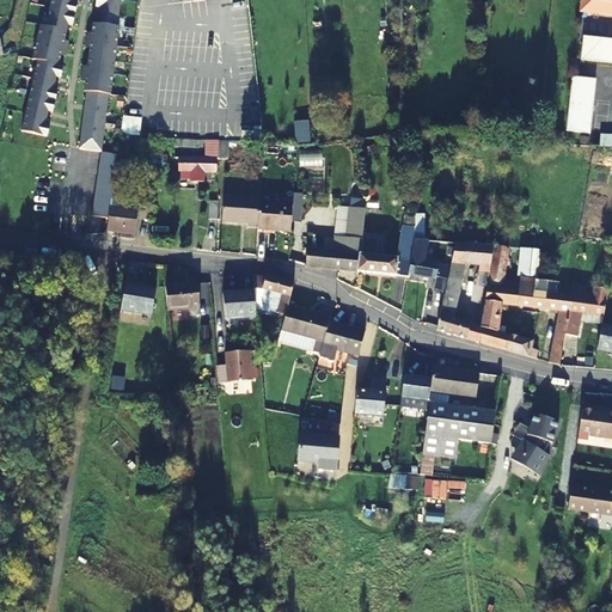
[(72,6),(73,0),(51,0),(49,13),(74,18),(77,7),(72,6)]
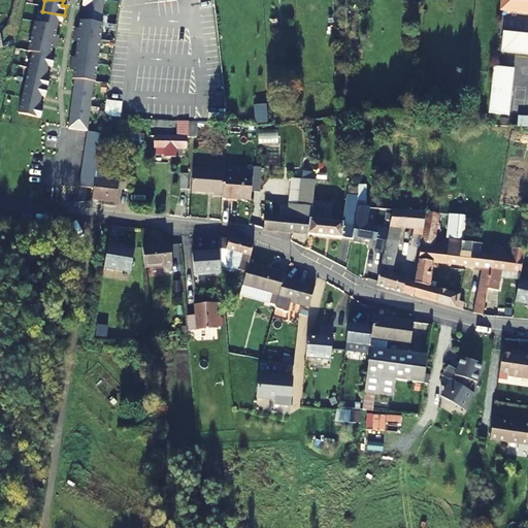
[(83,23),(100,25),(103,2),(85,0),(81,0),(81,8),(85,8),(83,23)]
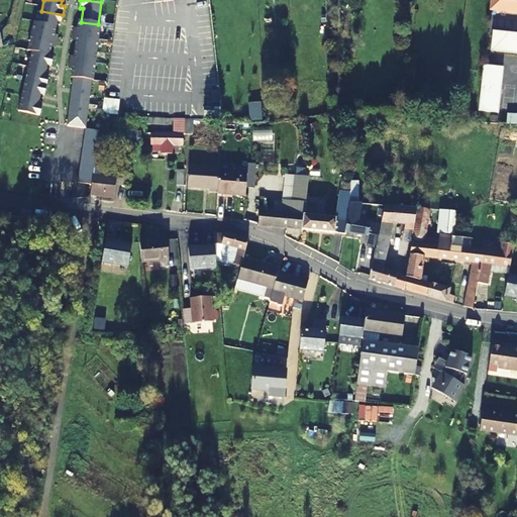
[(516,0),(493,0),(492,13),(516,15),(516,0)]
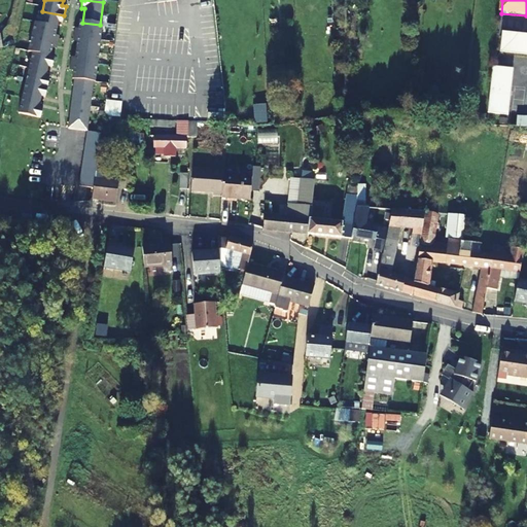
[(64,15),(42,11),(38,27),(57,31),(58,25),(62,26),(64,15)]
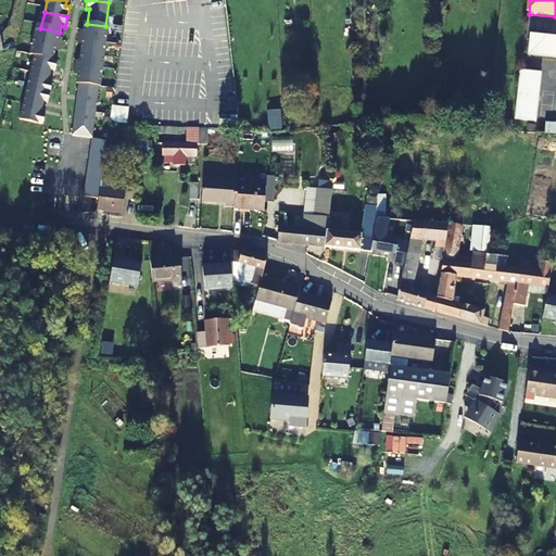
[(87,24),(83,24),(80,42),(104,46),(108,27),(105,26),(87,24)]
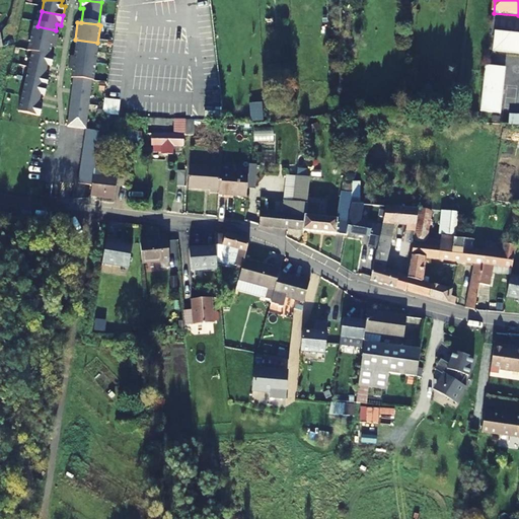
[(56,30),(38,26),(33,25),(30,38),(53,43),(56,30)]
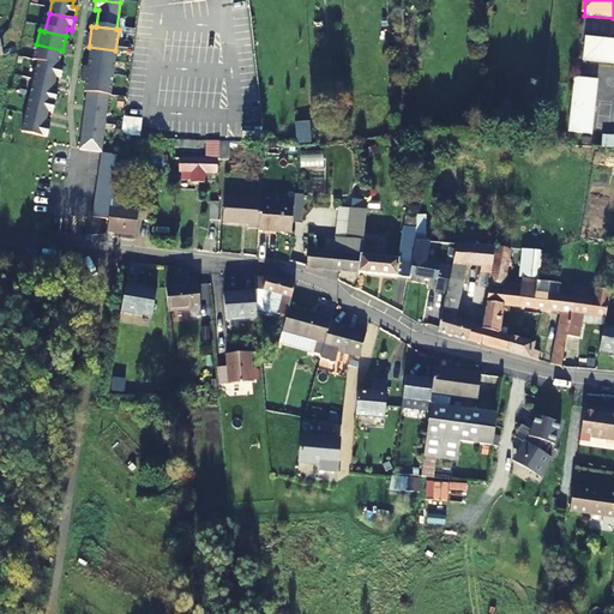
[(613,43),(585,41),(583,64),(613,66),(613,43)]
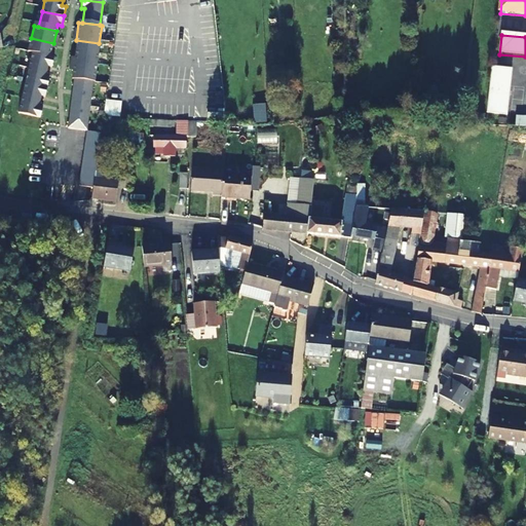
[(53,43),(31,38),(28,54),(32,57),(50,60),(53,43)]
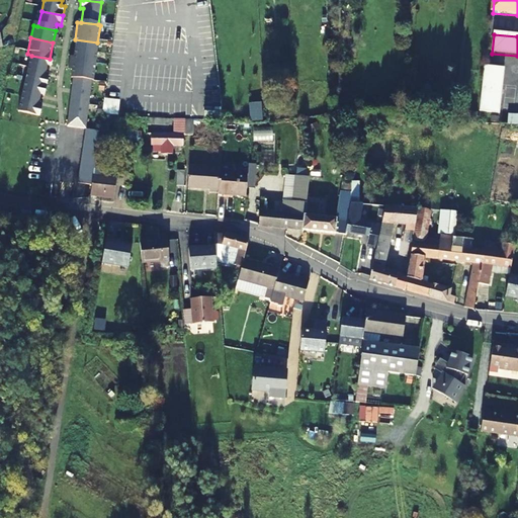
[(96,54),(97,42),(75,39),(73,51),(96,54)]
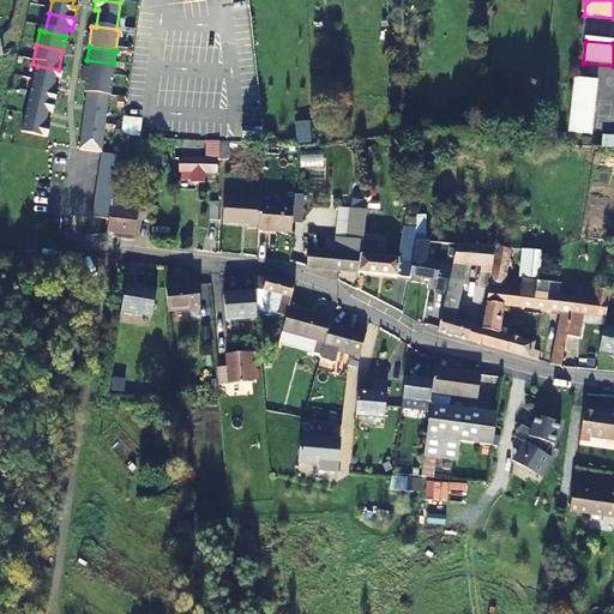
[(112,77),(114,64),(86,60),(85,73),(112,77)]
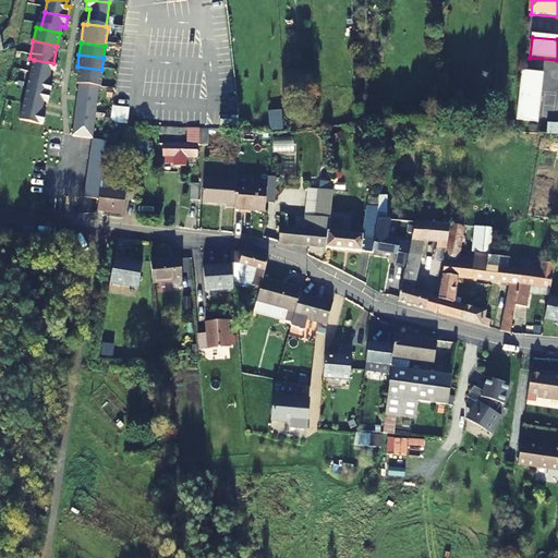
[(53,63),(34,60),(31,75),(49,80),(50,74),(55,75),(57,64),(53,63)]
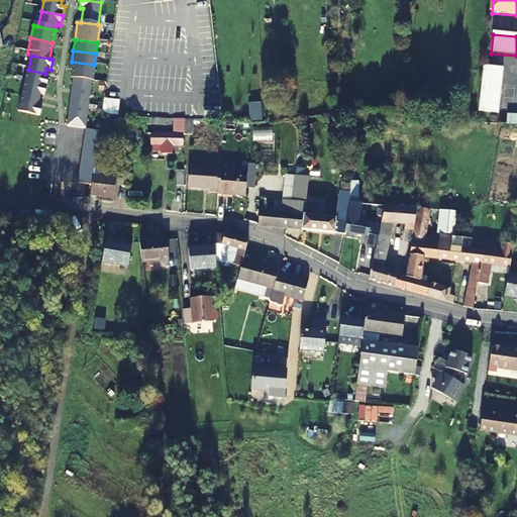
[(94,65),(72,62),(69,80),(71,80),(90,82),(92,82),(94,65)]
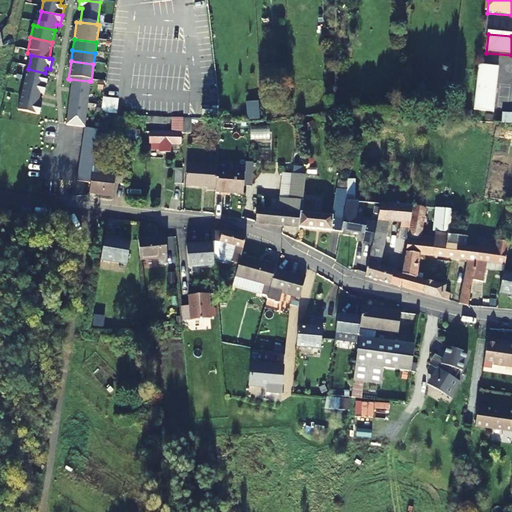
[(495,104),(498,69),(480,68),(477,102),(495,104)]
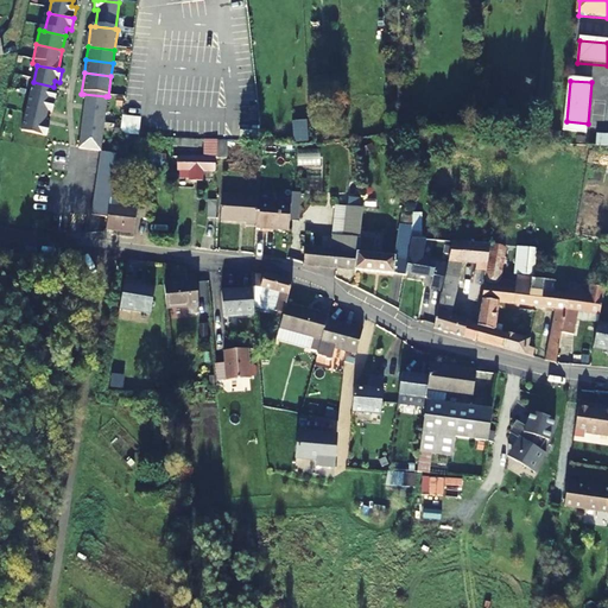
[(54,87),(33,82),(30,100),(55,106),(57,94),(52,94),(54,87)]
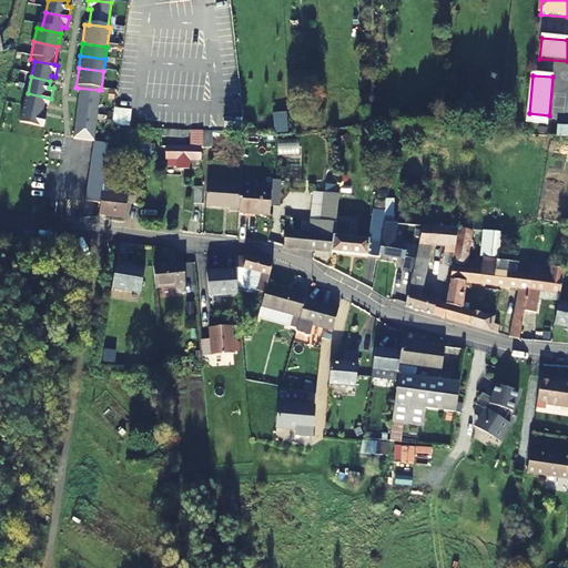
[(78,88),(74,114),(95,117),(99,90),(78,88)]
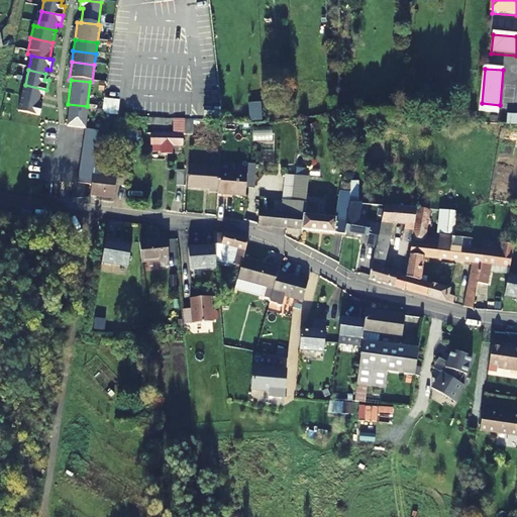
[(44,99),(46,90),(25,85),(21,100),(39,103),(40,98),(44,99)]
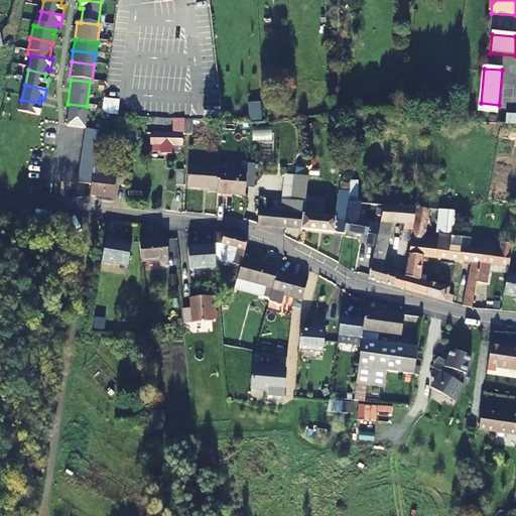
[(102,114),(119,115),(120,99),(103,98),(102,114)]
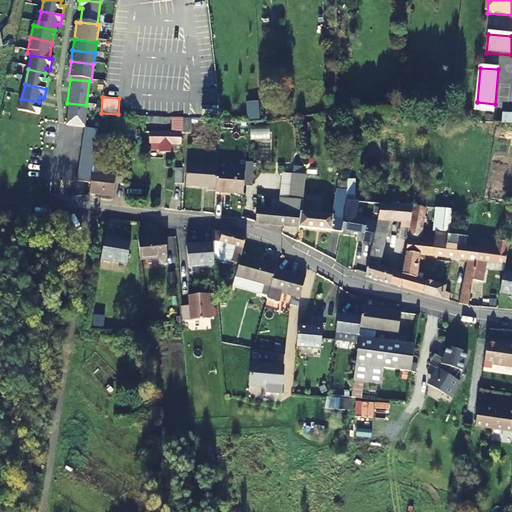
[(39,102),(21,99),(18,113),(39,118),(42,108),(38,107),(39,102)]
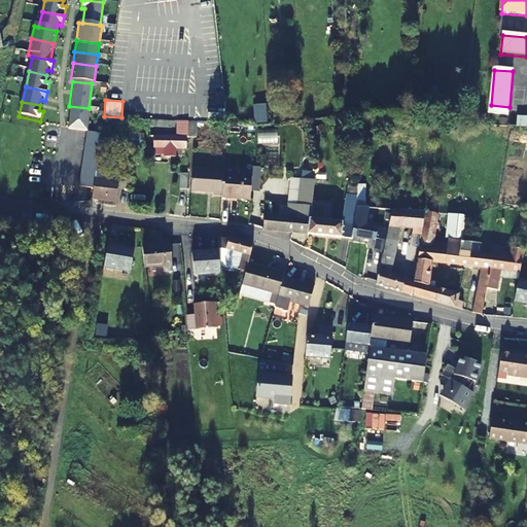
[(84,133),(89,108),(69,106),(66,131),(84,133)]
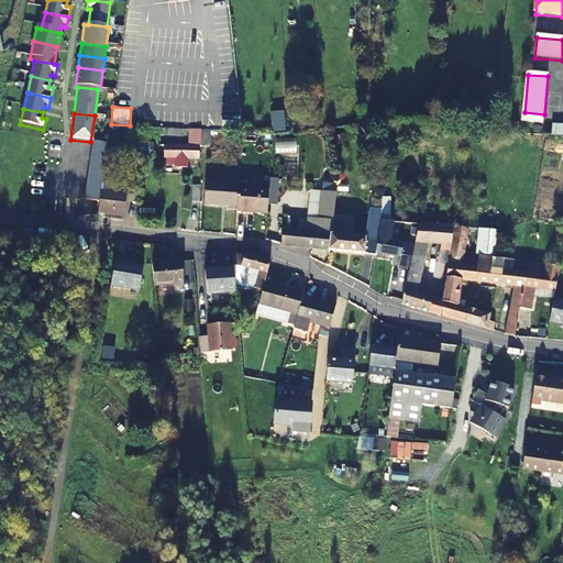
[(550,139),(562,139),(562,128),(551,128),(550,139)]
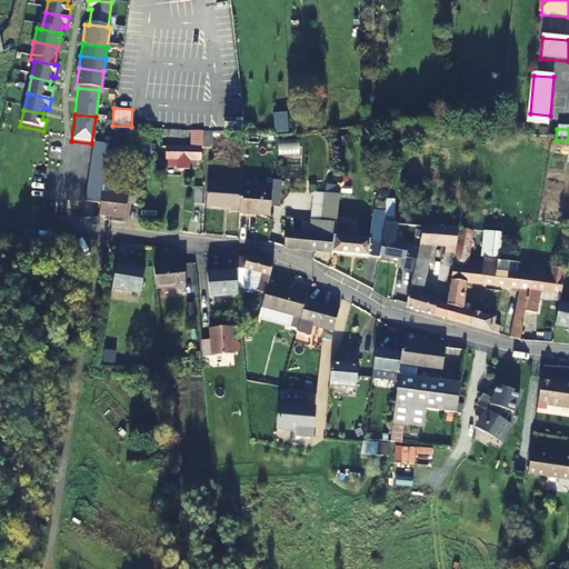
[(195,150),(201,151),(203,151),(203,150),(203,133),(188,133),(178,132),(178,140),(195,141),(195,150)]
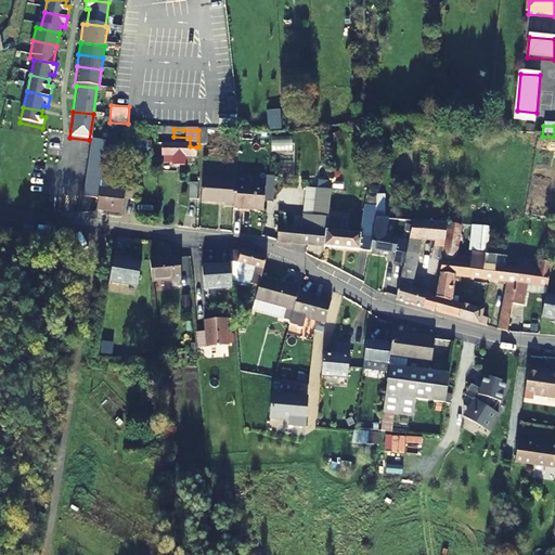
[(198,130),(198,146),(207,146),(208,131),(198,130)]
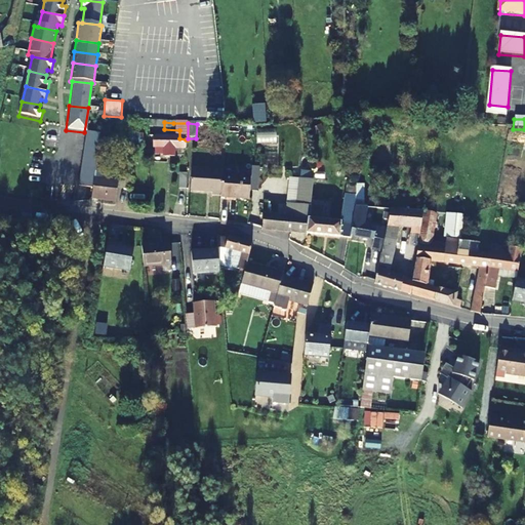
[(257,128),(256,143),(277,144),(277,128),(257,128)]
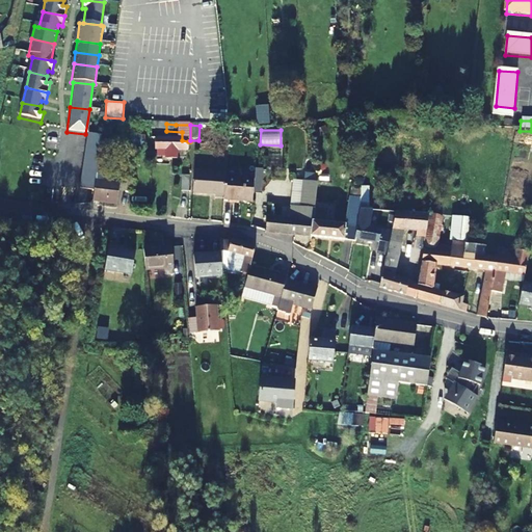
[(139,135),(124,133),(123,148),(144,151),(145,140),(138,139),(139,135)]
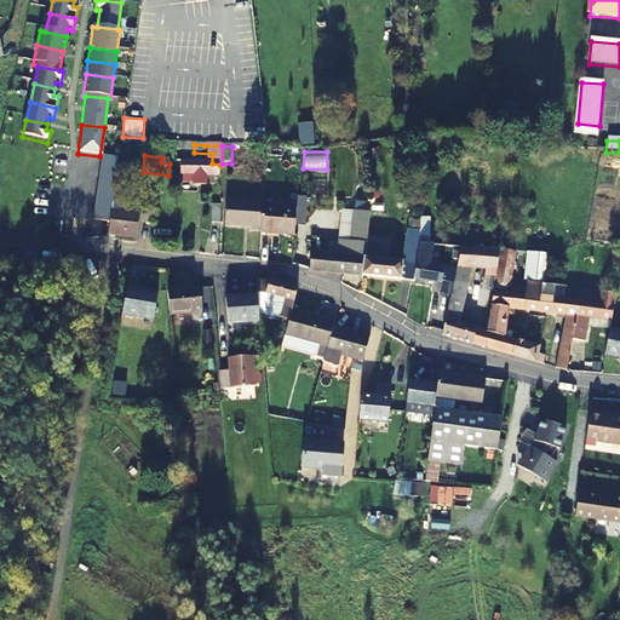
[(113,191),(116,160),(99,156),(91,222),(108,224),(112,196),(113,191)]
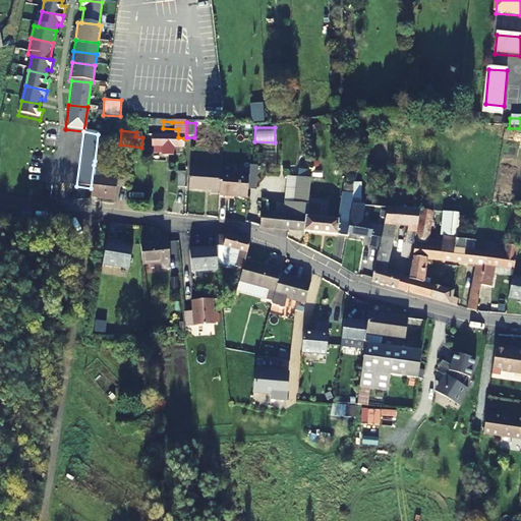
[(174,149),(183,149),(184,138),(178,137),(153,137),(153,148),(154,149),(154,155),(163,156),(163,158),(173,159),(174,149)]
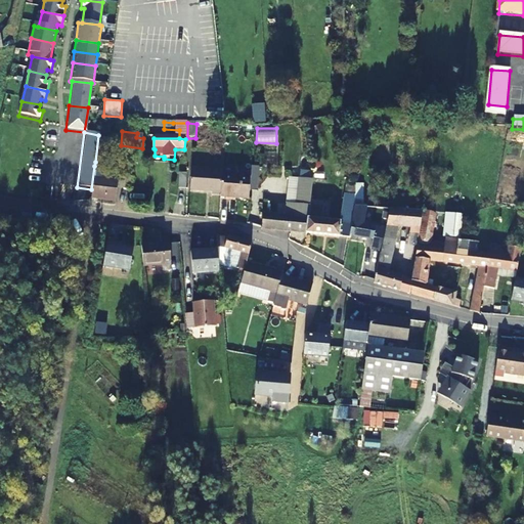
[(520,171),(520,140),(504,140),(503,170),(520,171)]
